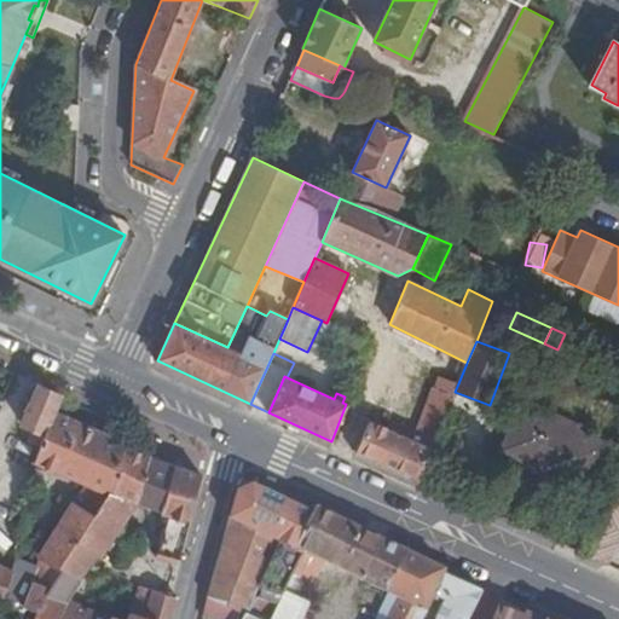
[(455,392),(458,383),(438,377),(434,387),(432,387),(415,432),(391,421),(387,429),(370,421),(356,452),(418,480),(455,392)]
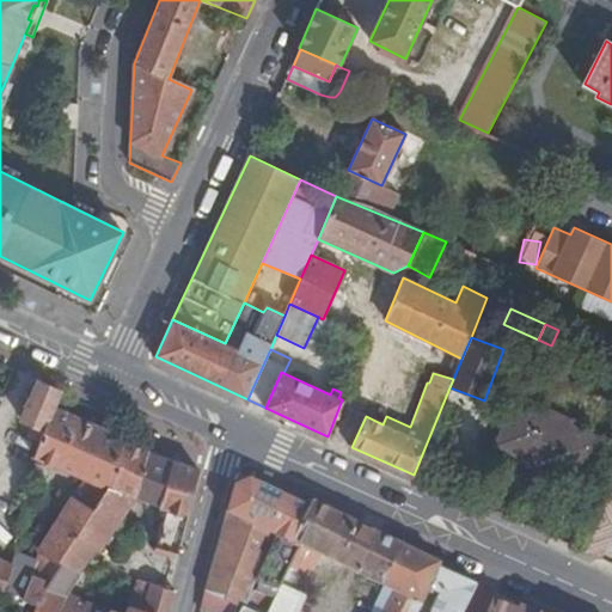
[(60,392),(38,381),(22,421),(32,424),(44,429),(53,409),(60,392)]
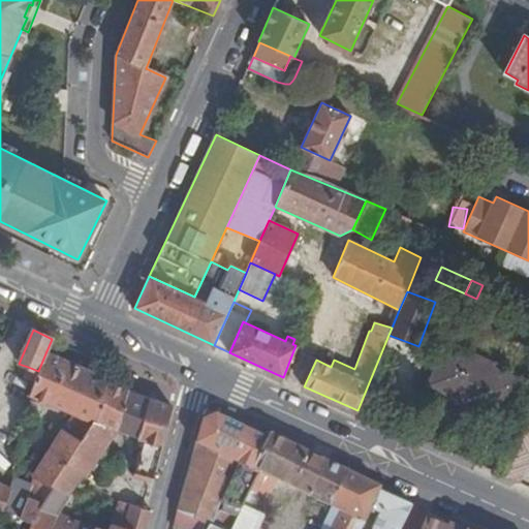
[(492,369),(467,356),(446,347),(430,384),(467,402),(474,412),(473,413),(498,425),(519,381),(496,371),(499,366),(494,363),(492,369)]
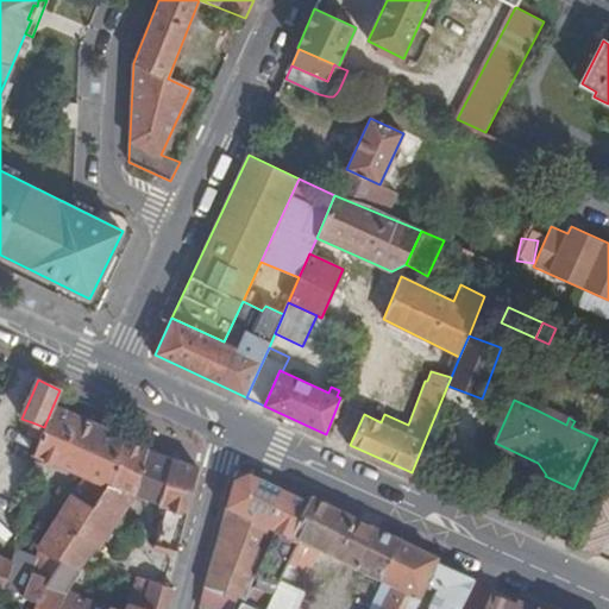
[(540,405),(538,410),(566,425),(569,418),(540,405)]
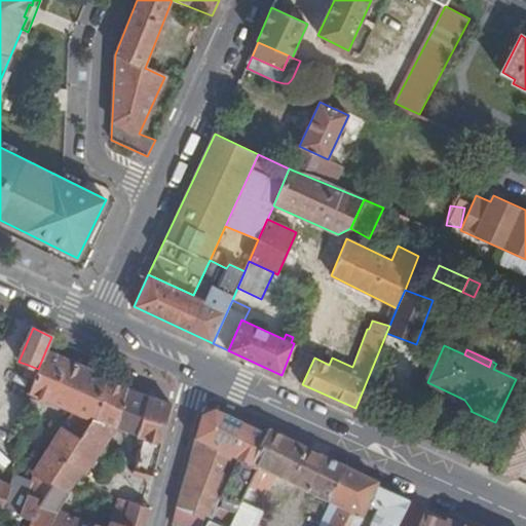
[(53,483),(95,418),(107,378),(45,351),(38,369),(35,379),(30,393),(72,412),(34,472),(53,483)]
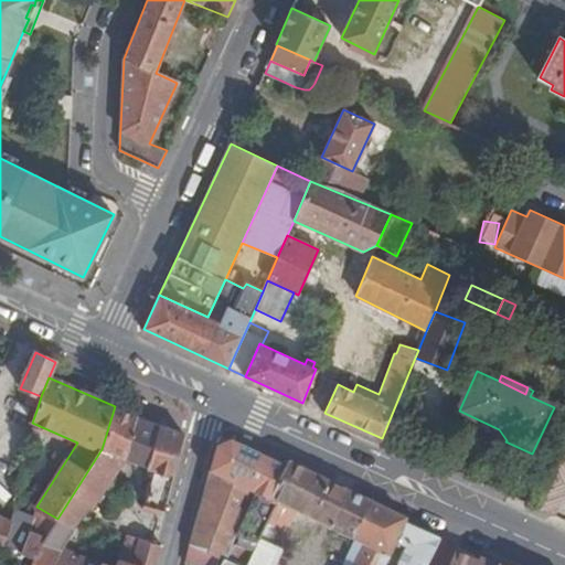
[(41,396),(30,392),(25,403),(38,407),(41,396)]
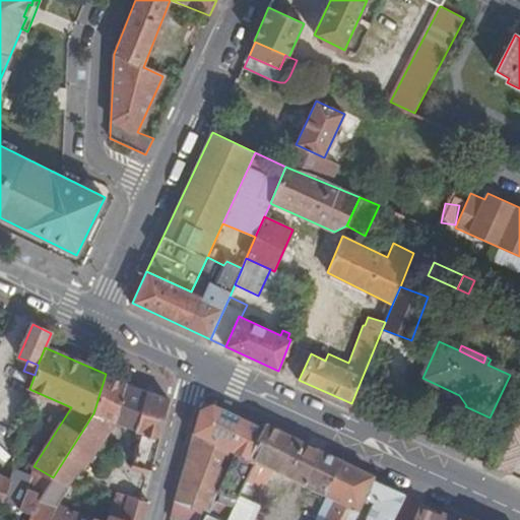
[(83,469),(115,423),(126,383),(106,374),(93,413),(53,477),(68,485),(81,467),(83,469)]
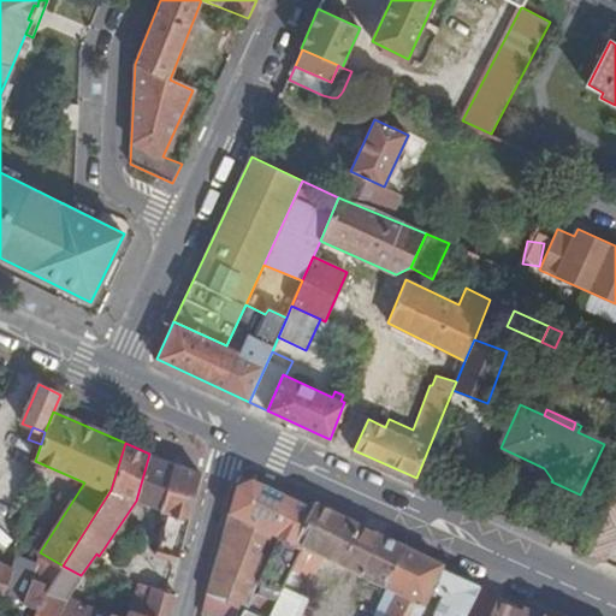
[(173,463),(149,454),(136,501),(160,510),(173,463)]
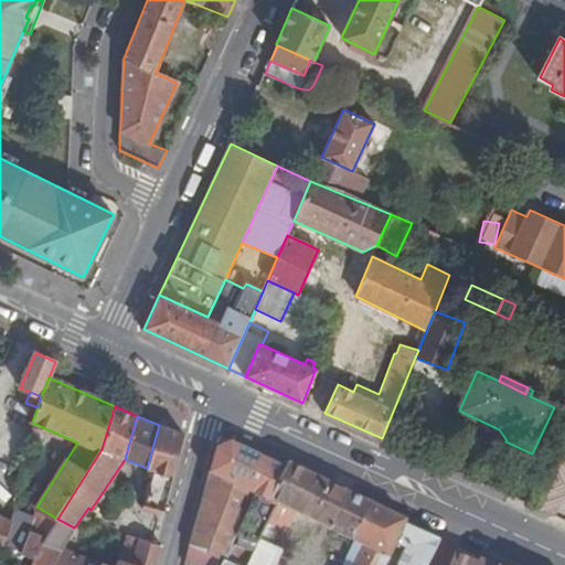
[(167,502),(184,435),(160,425),(159,425),(147,468),(150,469),(149,472),(151,479),(142,510),(145,510),(152,510),(167,502)]
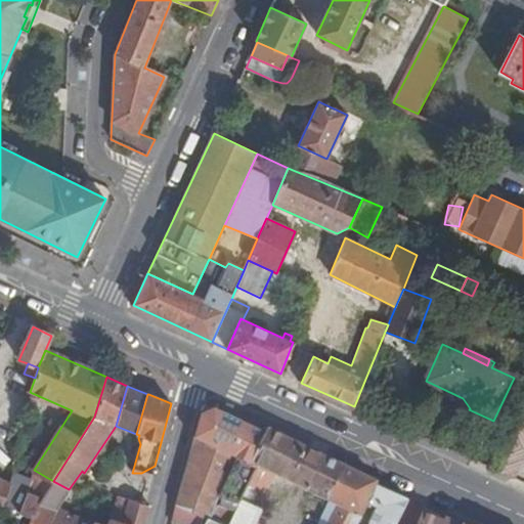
[(208,522),(214,506),(217,498),(239,508),(257,469),(252,466),(266,434),(249,427),(230,419),(231,418),(214,410),(202,416),(202,417),(177,507),(208,522)]
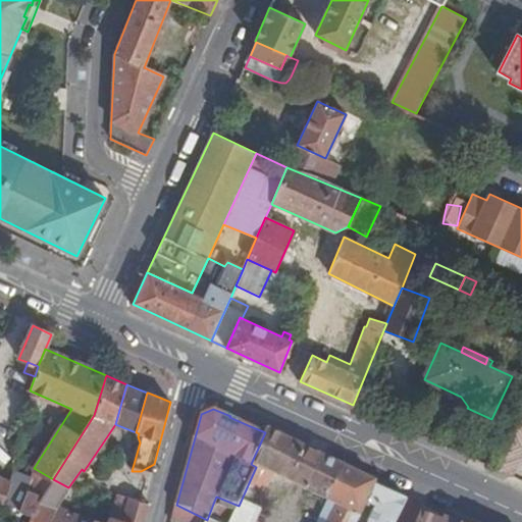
[(230,521),(253,521),(258,511),(252,509),(260,491),(264,493),(273,474),(292,483),(309,448),(267,427),(265,432),(251,464),(256,467),(239,506),(216,497),(213,504),(235,513),(230,521)]
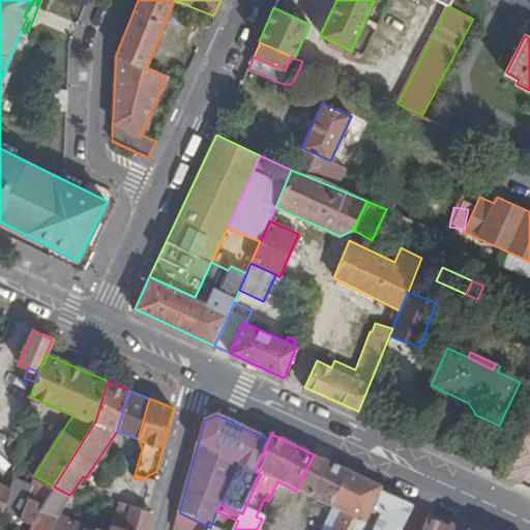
[(529,451),(518,446),(505,477),(521,484),(529,462),(529,451)]
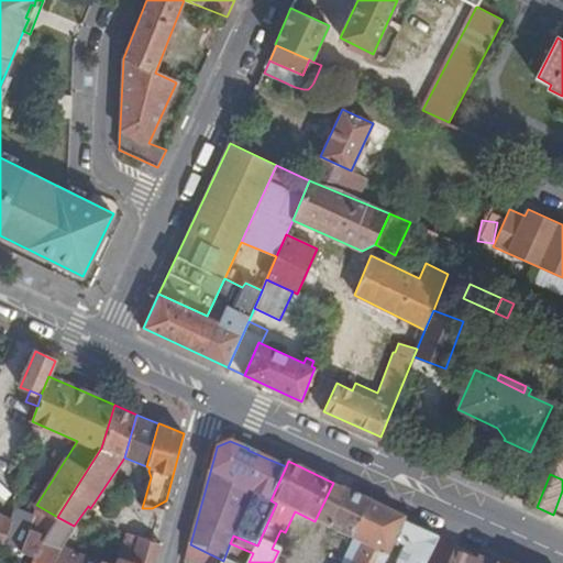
[(349,490),(333,483),(315,521),(330,528),(349,490)]
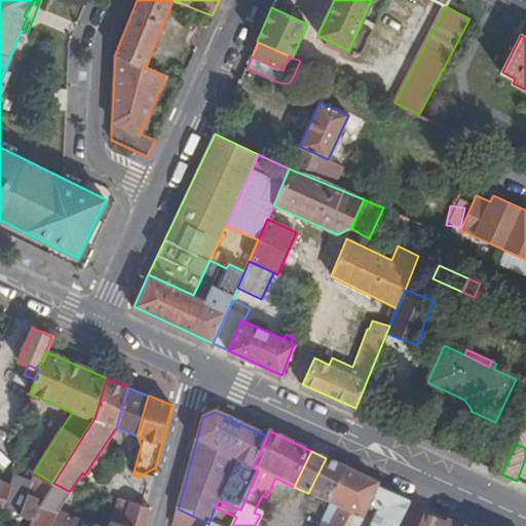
[(331,504),(346,468),(326,458),(308,493),(331,504)]
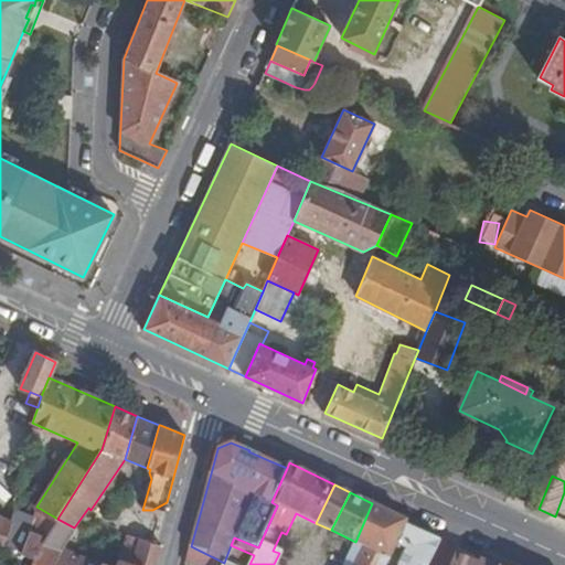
[(160,514),(163,511),(167,502),(152,510),(145,510),(160,514)]
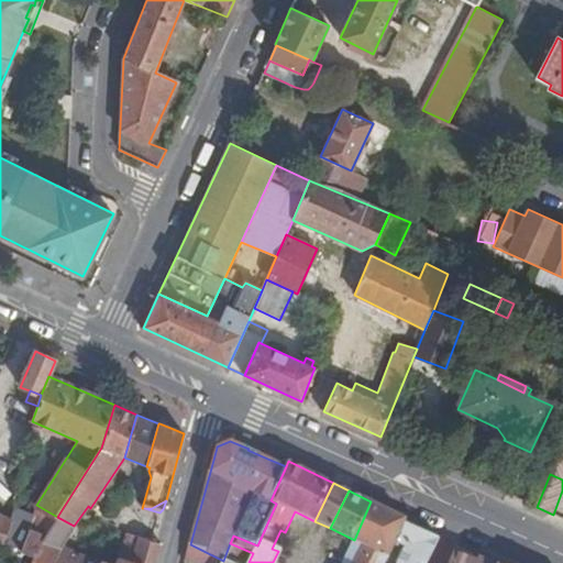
[(354,562),(384,562),(395,540),(406,545),(397,562),(428,562),(439,539),(404,522),(406,518),(371,501),(354,540),(364,544),(354,562)]
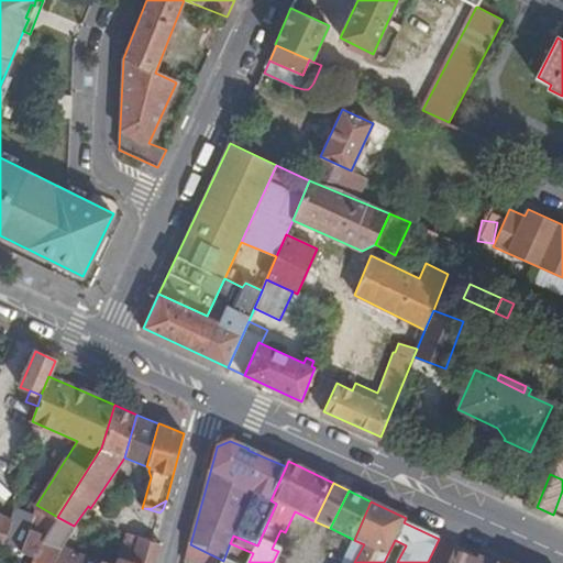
[(57,517),(36,505),(32,520),(33,520),(30,529),(45,534),(57,517)]
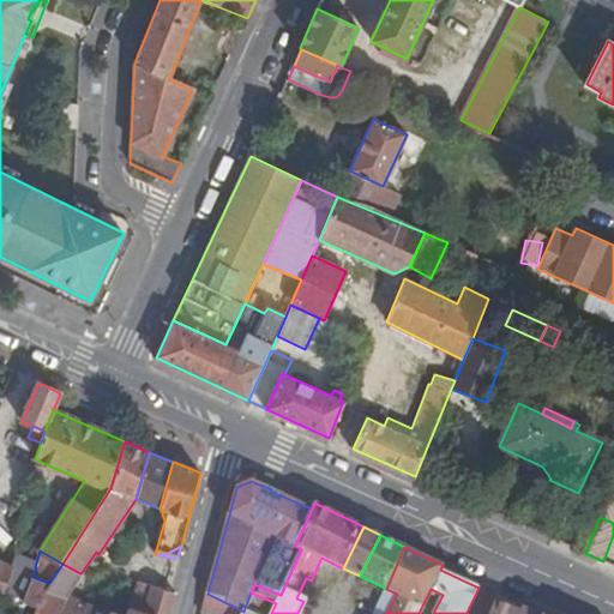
[(35,567),(13,559),(11,566),(1,599),(20,607),(23,602),(37,607),(47,588),(49,583),(32,577),(36,567),(35,567)]
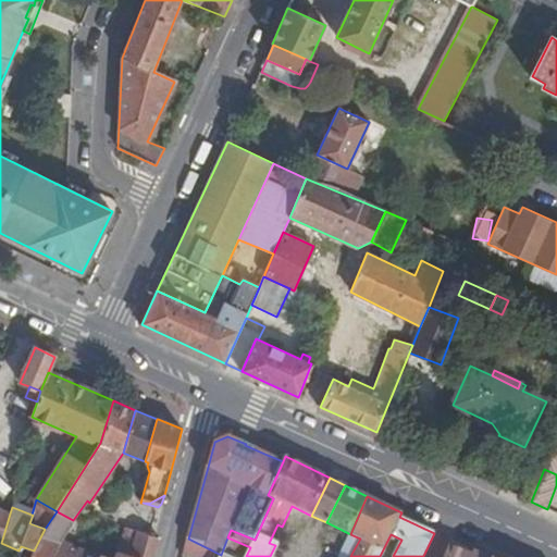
[(10,514),(0,508),(0,542),(1,543),(10,514)]
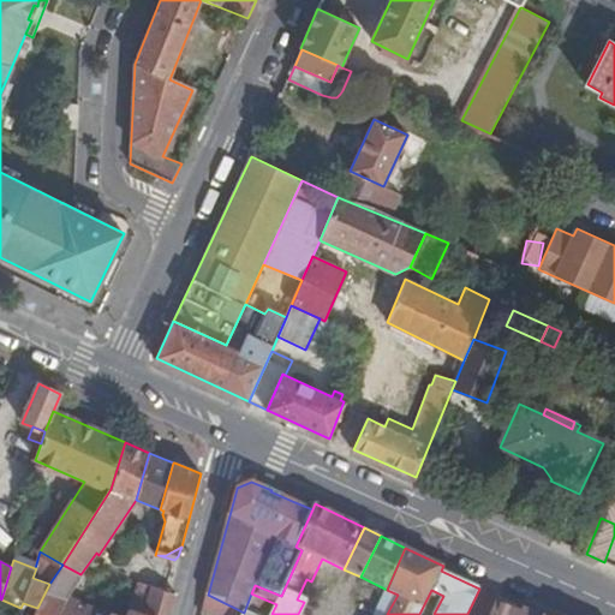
[(81,574),(63,565),(49,584),(66,592),(70,593),(81,574)]
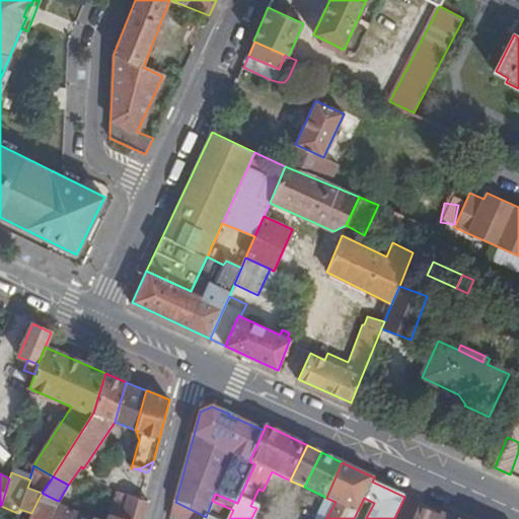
[(144,518),(149,502),(119,492),(110,515),(121,518),(144,518)]
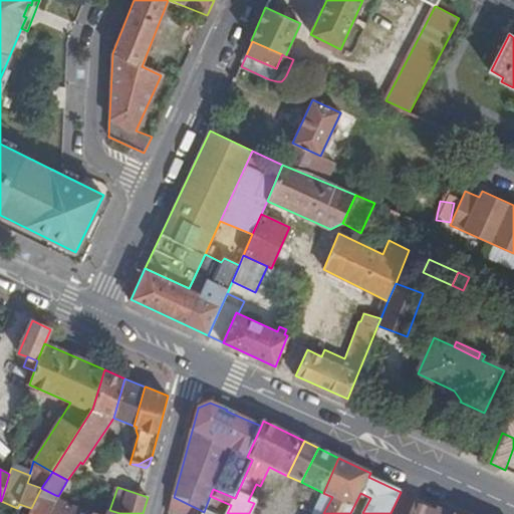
[(55,495),(41,488),(39,492),(31,508),(28,513),(51,513),(57,499),(58,496),(55,495)]
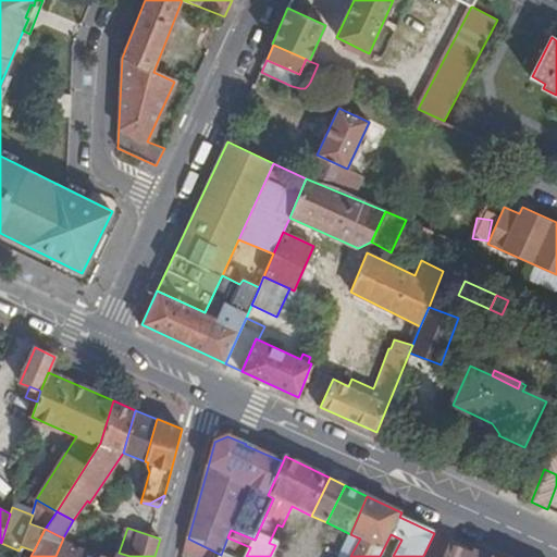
[(350,556),(360,539),(350,534),(338,556),(350,556)]
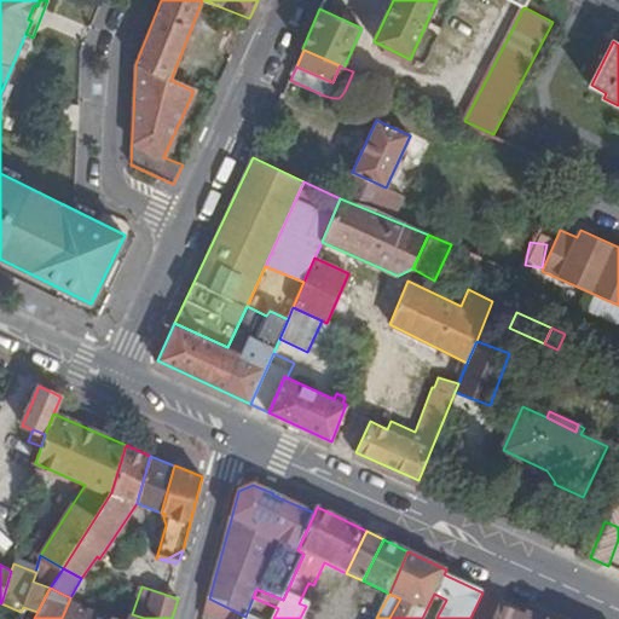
[(273,618),(278,608),(253,597),(246,617),(209,599),(203,618),(206,618),(273,618)]
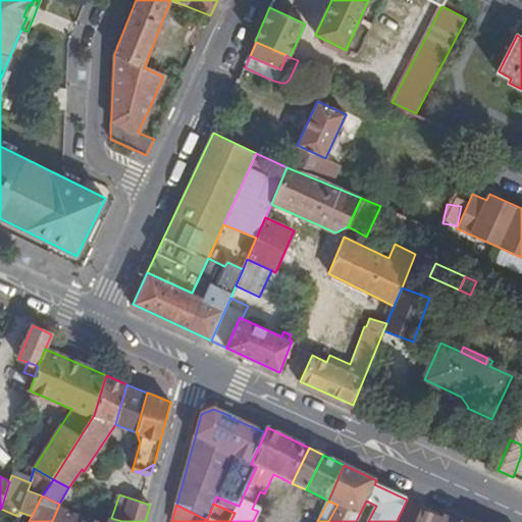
[(92,521),(93,521),(58,507),(52,521),(92,521)]
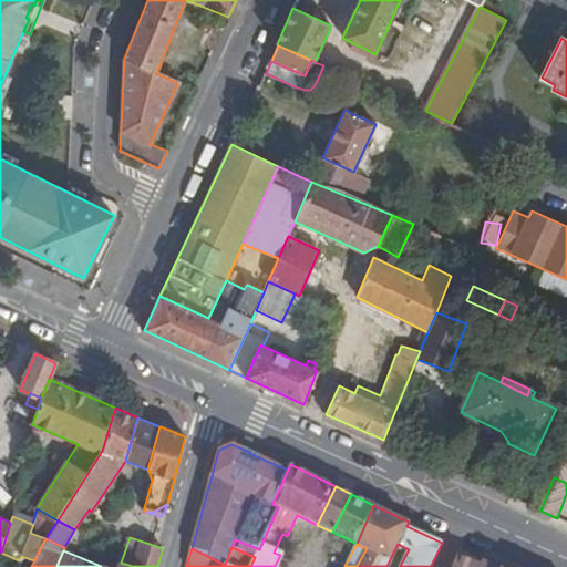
[(472,566),(476,558),(460,550),(453,566),(494,566),(483,562),(480,566),(472,566)]
